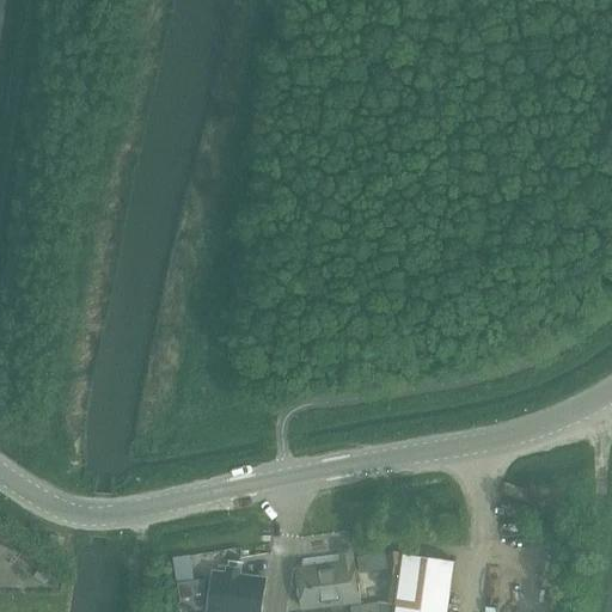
[(378,533),(357,537),(360,555),(380,552),(378,533)]
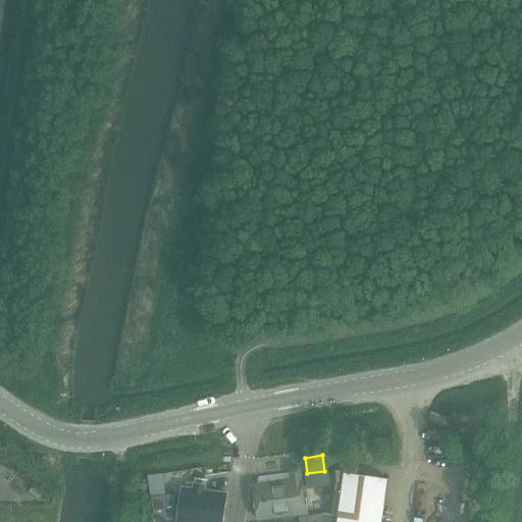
[(260,521),(310,515),(302,468),(290,470),(291,479),(254,484),(258,521),(260,521)]
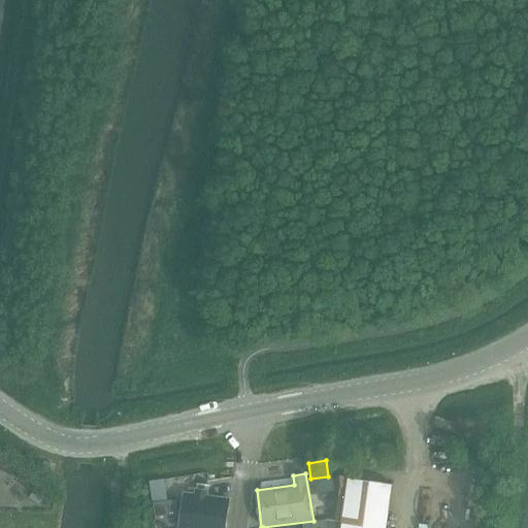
[(328,492),(326,507),(333,508),(331,521),(337,522),(342,523),(349,480),(349,479),(332,476),(331,477),(334,491),(328,492)]
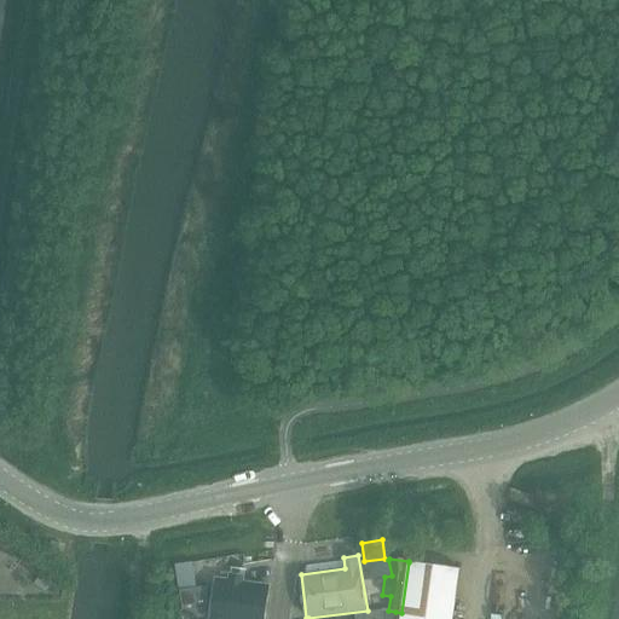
[(388,560),(363,565),(365,580),(385,577),(392,576),(388,560)]
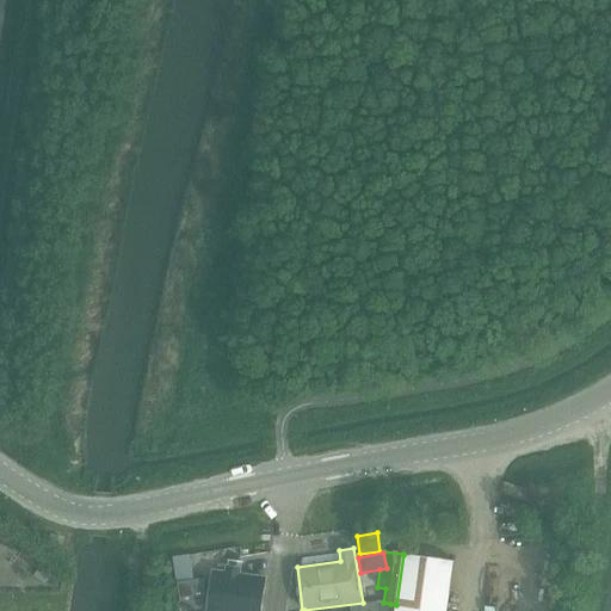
[(378,610),(446,610),(454,561),(403,554),(403,555),(396,605),(390,604),(383,603),(380,602),(378,610)]
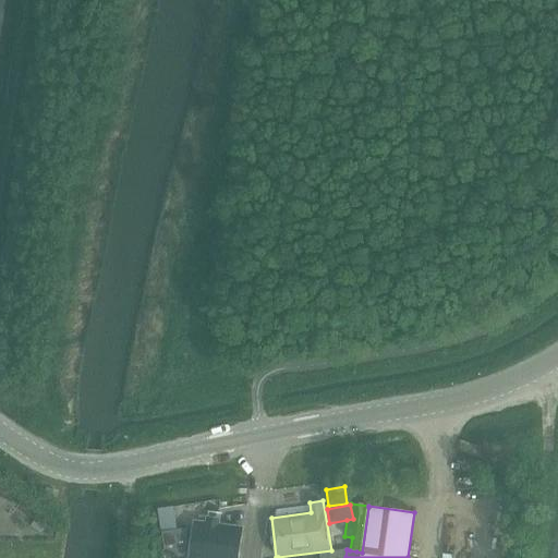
[(190,507),(159,512),(162,532),(193,526),(190,507)]
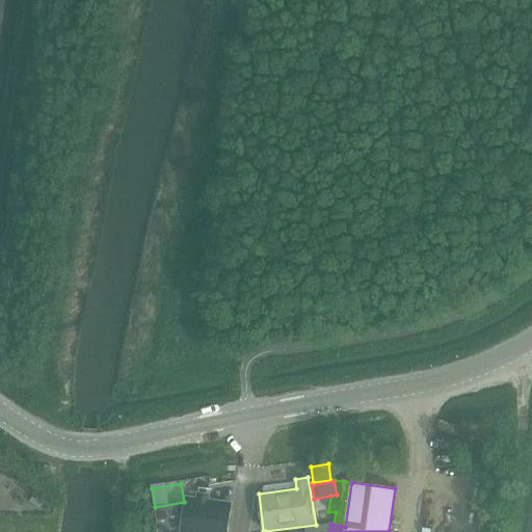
[(157,522),(180,519),(178,504),(155,507),(157,522)]
